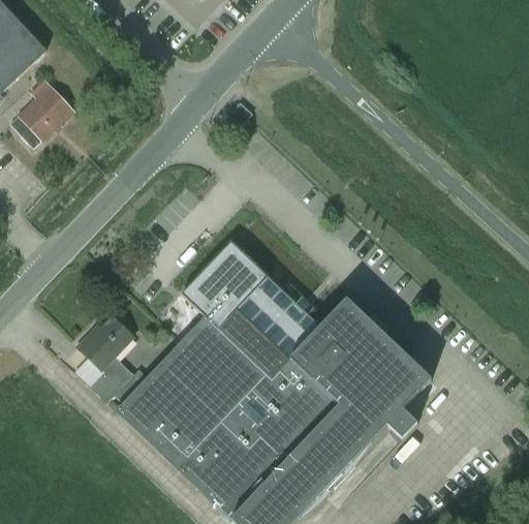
[(0,100),(4,97),(0,92),(0,89),(43,49),(0,2),(0,100)]
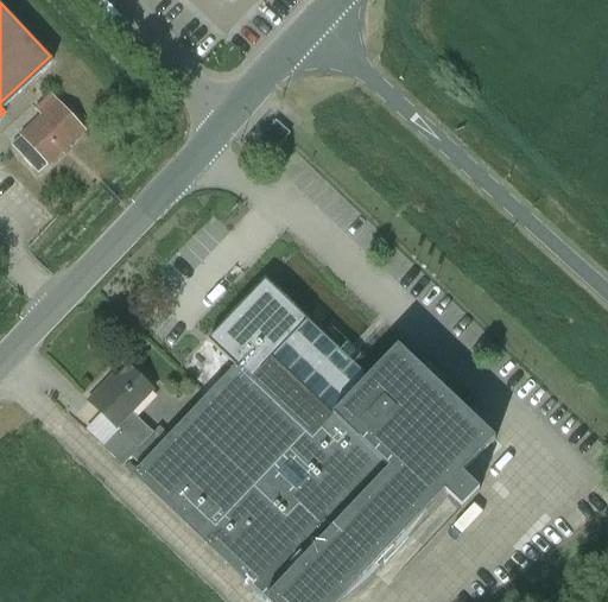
[(21,132),(12,140),(38,169),(48,160),(62,147),(65,151),(73,144),(70,140),(84,126),(51,90),(36,105),(42,112),(20,132),(21,132)]
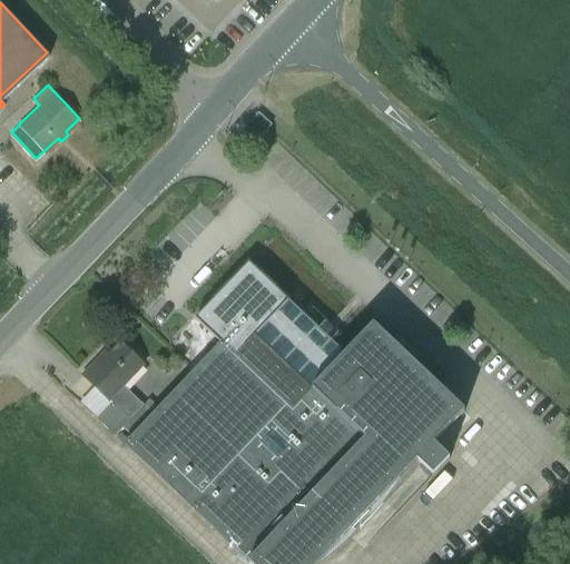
[(259,109),(241,129),(255,140),(272,120),(259,109)]
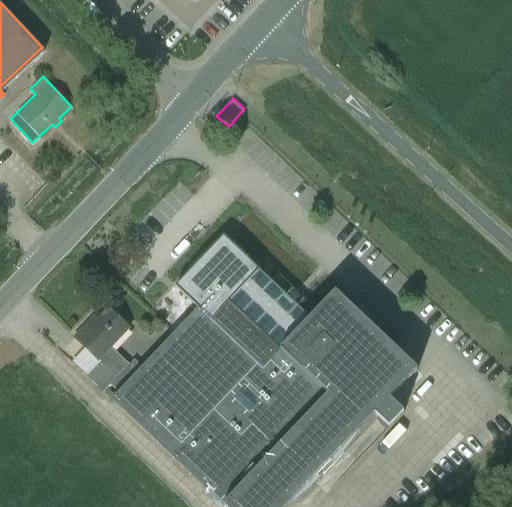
[(90,319),(75,334),(99,356),(85,370),(104,388),(111,381),(119,389),(112,396),(223,501),(227,504),(224,506),(283,506),(375,411),(390,424),(405,409),(390,395),(418,366),(336,288),(311,315),(297,302),(304,295),(293,284),(286,291),(250,256),(235,242),(234,242),(224,232),(207,249),(191,265),(191,266),(175,283),(199,305),(138,369),(111,343),(129,324),(109,305),(93,322),(90,319)]
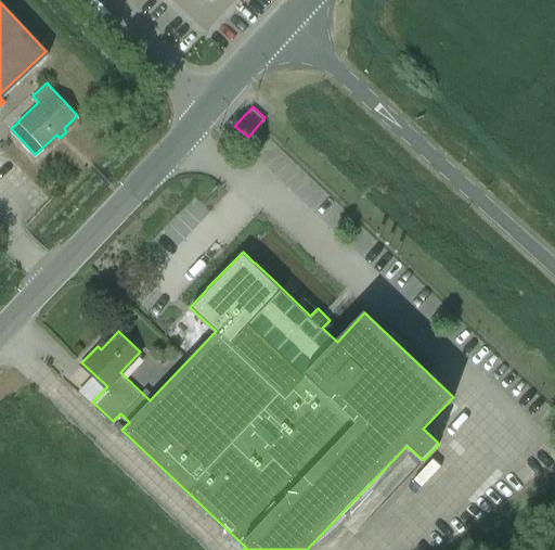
[(119,418),(114,423),(120,429),(125,424),(119,418)]
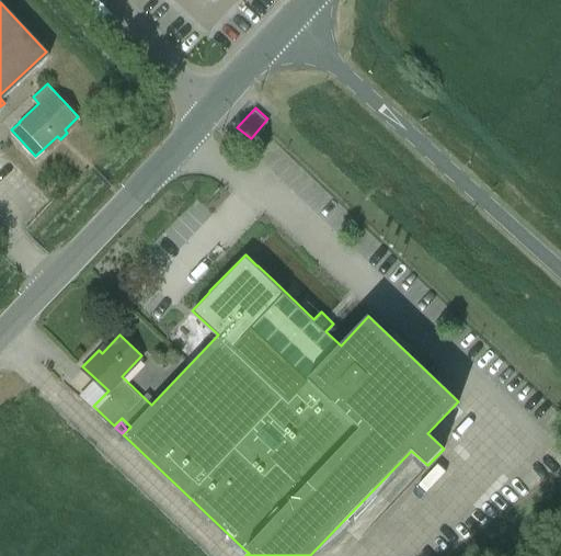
All buildings are outlined.
